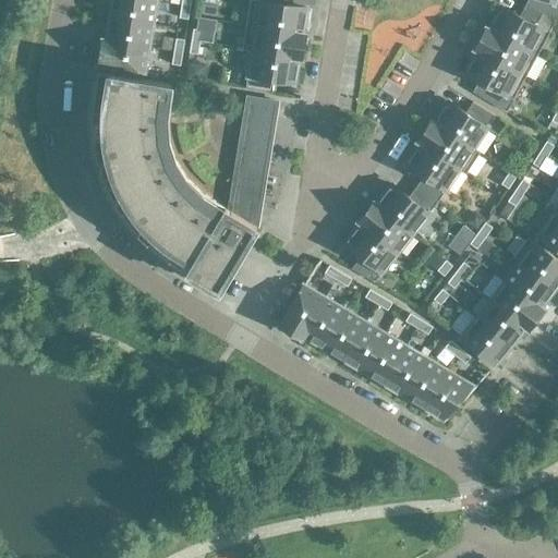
[(153,24),(157,1),(152,0),(112,0),(110,16),(153,24)]
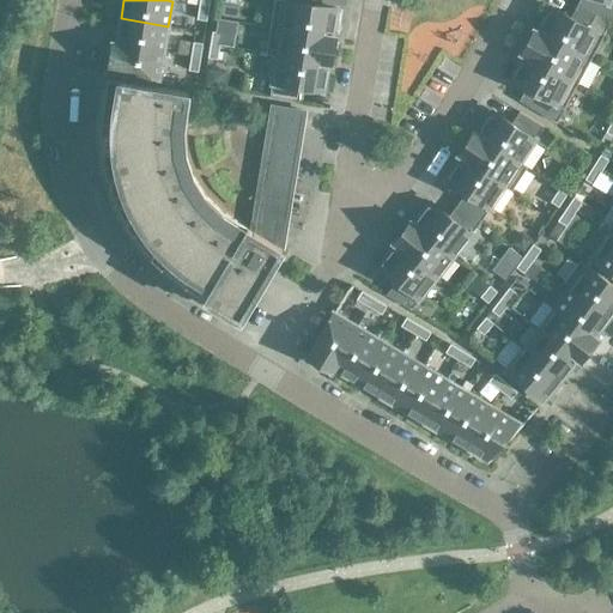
[(333,37),(337,10),(314,6),(315,0),(277,0),(273,28),(335,38),(335,37),(333,37)]
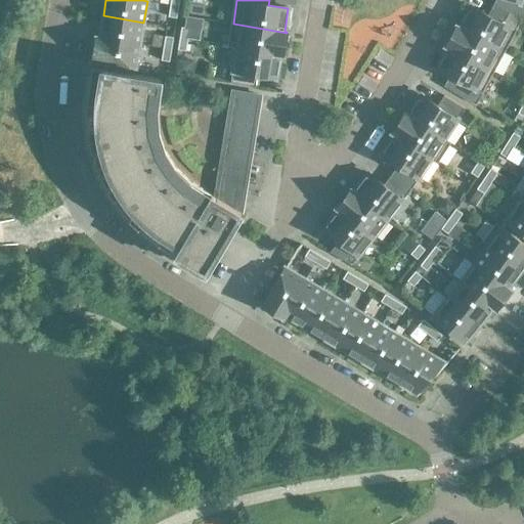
[(523,0),(495,0),(493,5),(522,18),(523,18),(523,0)]
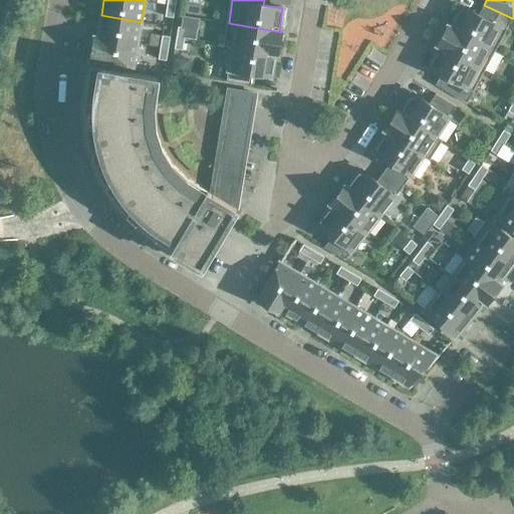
[(174,18),(176,6),(168,4),(166,16),(174,18)]
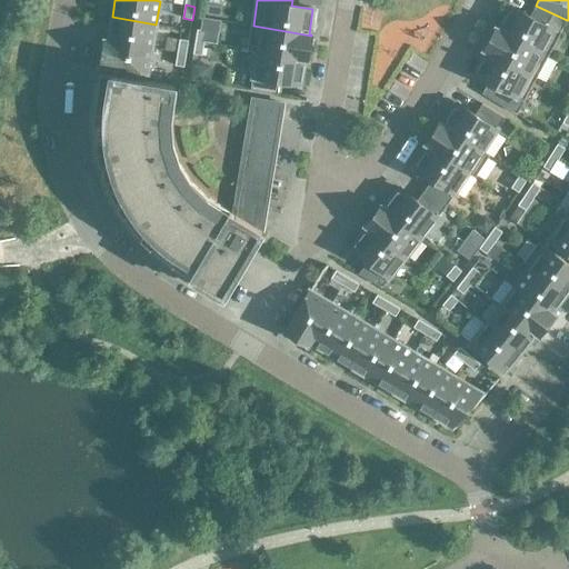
[(548,57),(567,20),(536,6),(530,17),(511,7),(499,29),(496,28),(496,29),(548,57)]
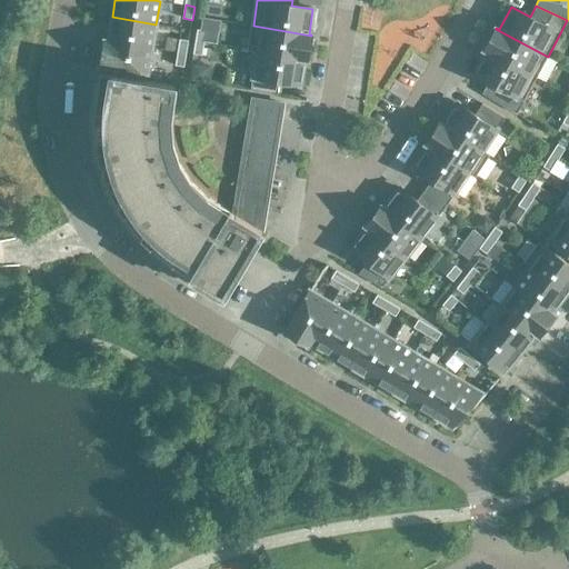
[(152,48),(156,25),(112,17),(108,40),(106,39),(105,40),(152,48)]
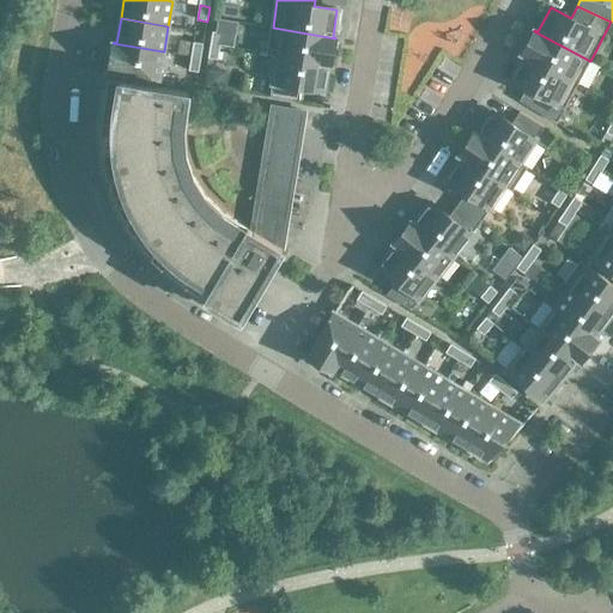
[(332,64),(335,38),(273,28),(268,54),(332,64)]
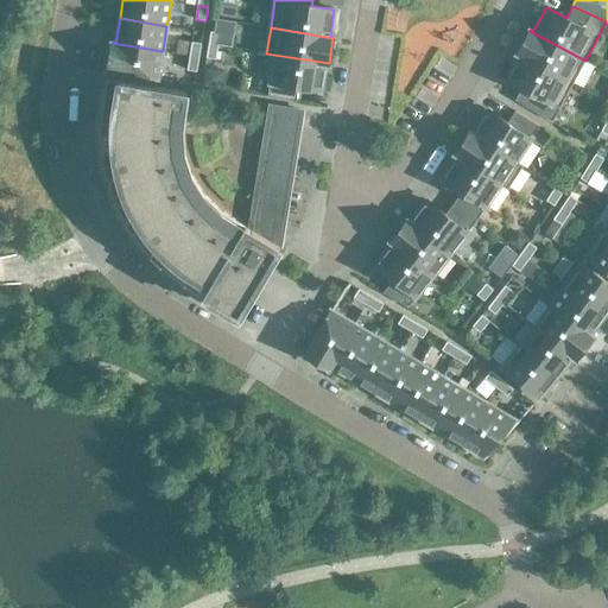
[(219,45),(221,31),(211,30),(209,44),(219,45)]
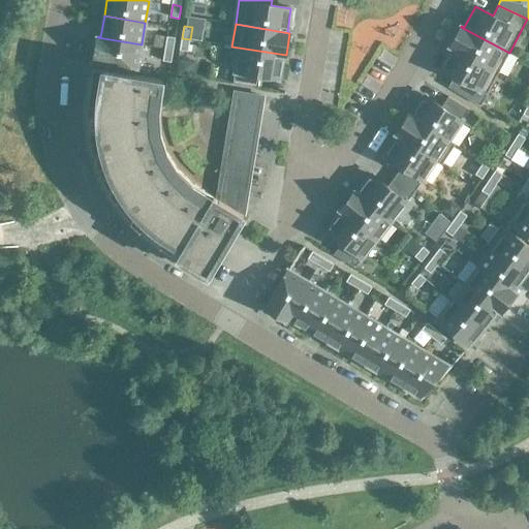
[(499,72),(509,53),(461,27),(450,47),(499,72)]
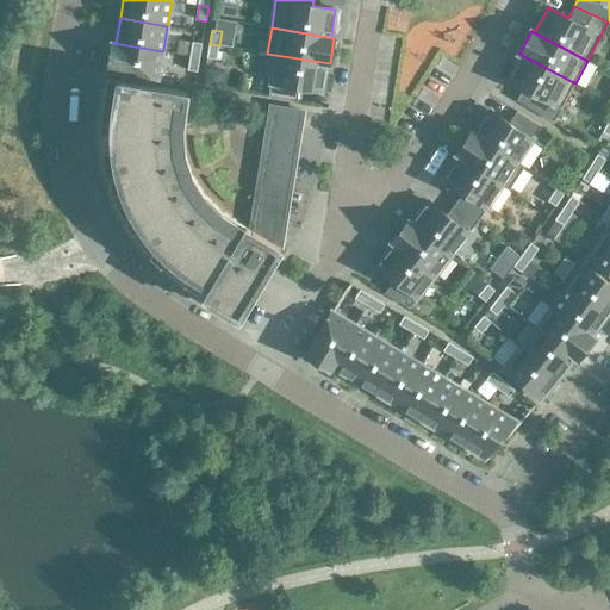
[(200,57),(203,43),(193,42),(191,56),(200,57)]
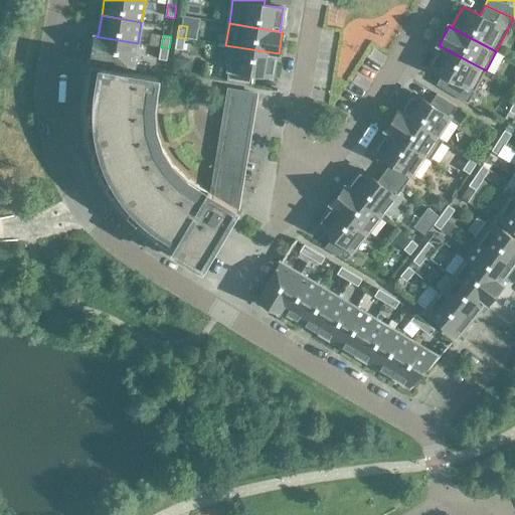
[(134,66),(138,43),(95,36),(92,59),(134,66)]
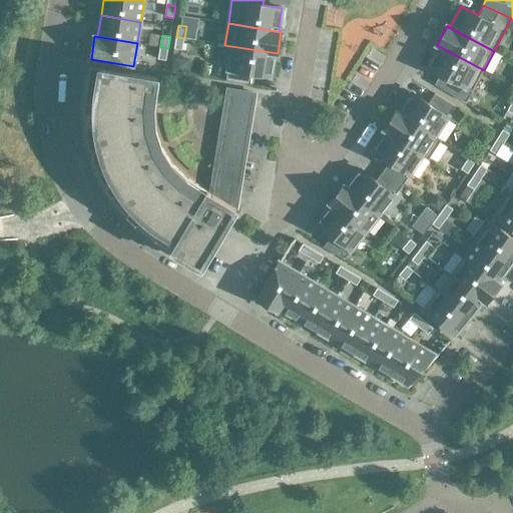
[(184,38),(176,37),(174,48),(182,50),(184,38)]
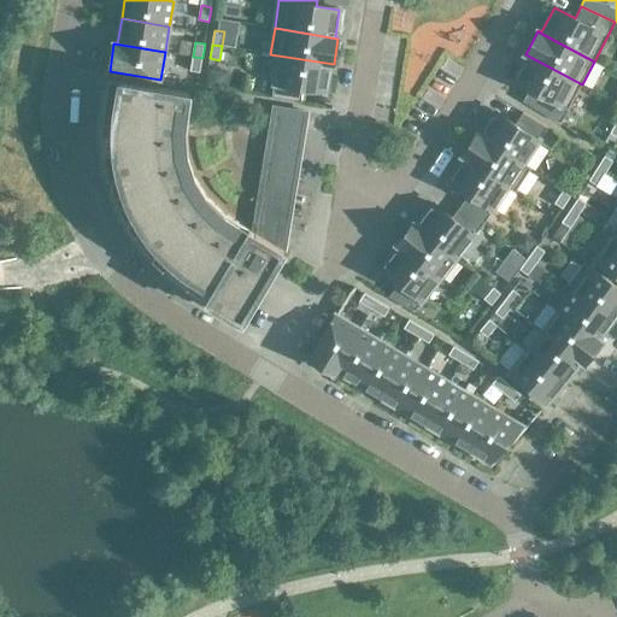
[(325,92),(330,65),(334,65),(334,64),(270,54),(278,57),(272,98),(300,103),(303,88),(325,92)]
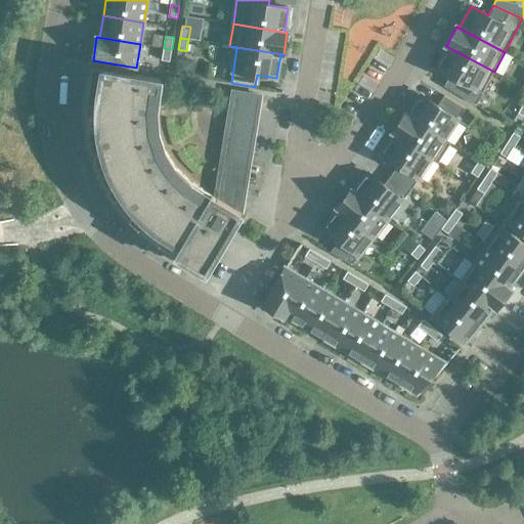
[(476,105),(494,72),(446,46),(445,47),(448,48),(437,69),(449,76),(444,86),(476,105)]
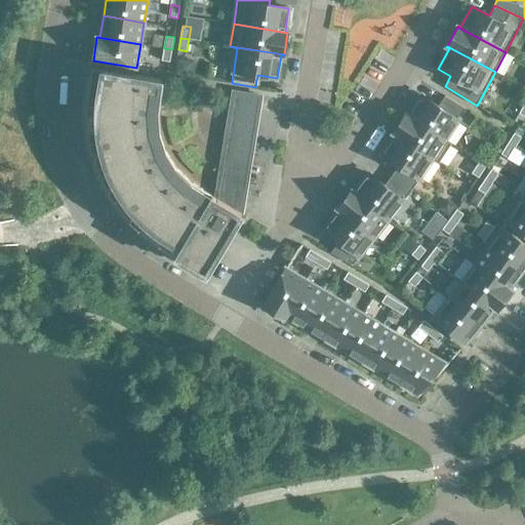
[(170,62),(172,49),(164,48),(162,61),(170,62)]
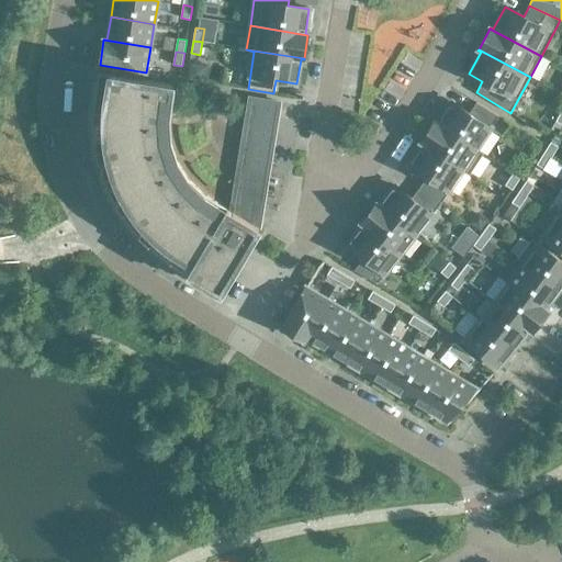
[(93,104),(93,108),(92,113),(92,123),(93,127),(93,142),(94,147),(96,154),(97,158),(102,178),(110,195),(120,213),(132,229),(141,239),(152,249),(168,262),(173,266),(177,267),(220,293),(258,228),(256,227),(232,212),(204,195),(188,180),(177,160),(169,139),(168,116),(172,86),(98,72),(94,99),(93,104)]
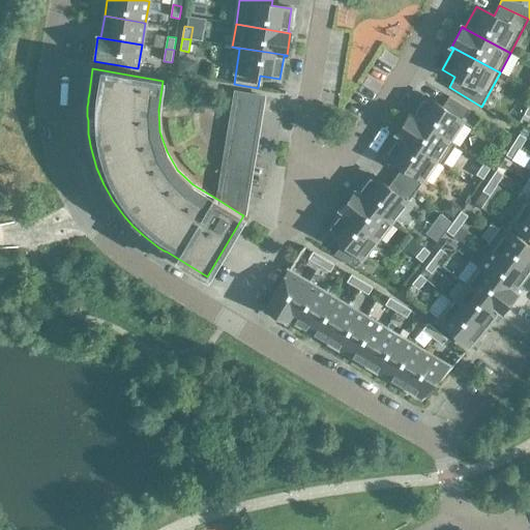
[(247,194),(263,97),(235,92),(219,188),(225,189),(218,200),(241,214),(245,193),(247,194)]
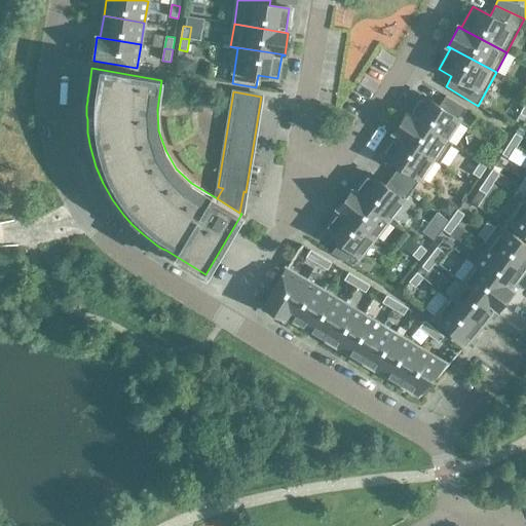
[(446,140),(466,109),(446,97),(439,106),(422,96),(409,115),(407,114),(406,114),(452,145),(452,144),(446,140)]
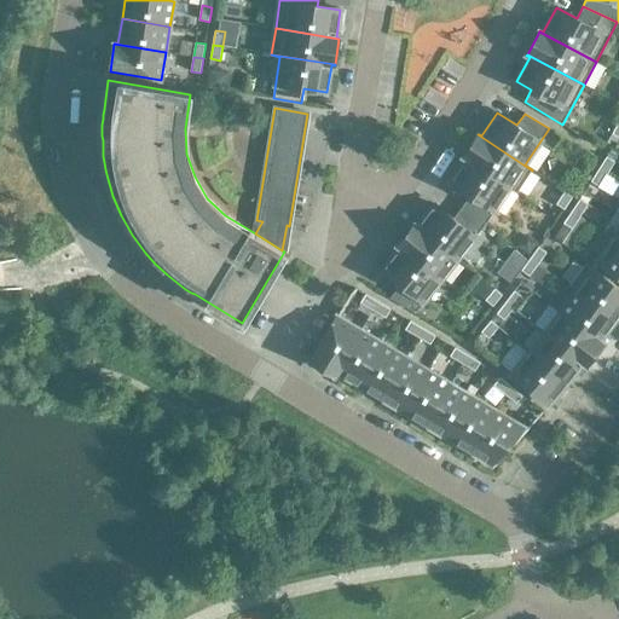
[(518,192),(532,171),(478,134),(464,156),(510,187),(518,192)]
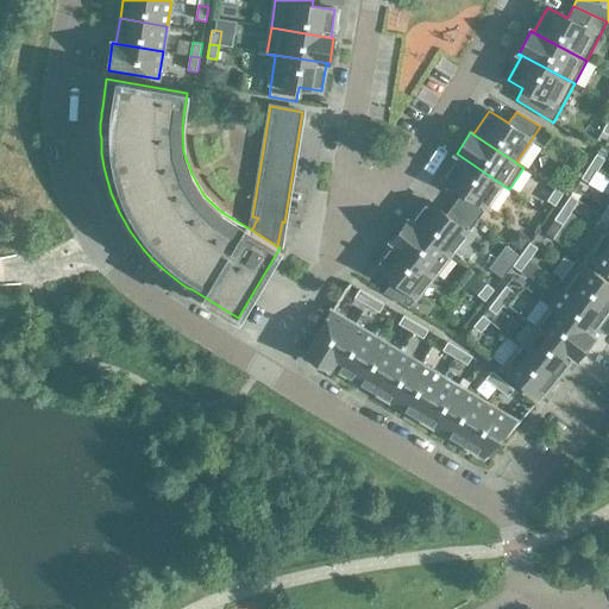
[(509,189),(502,184),(457,154),(456,155),(458,157),(443,180),(462,193),(454,203),(477,220),(501,186),(508,190),(509,189)]
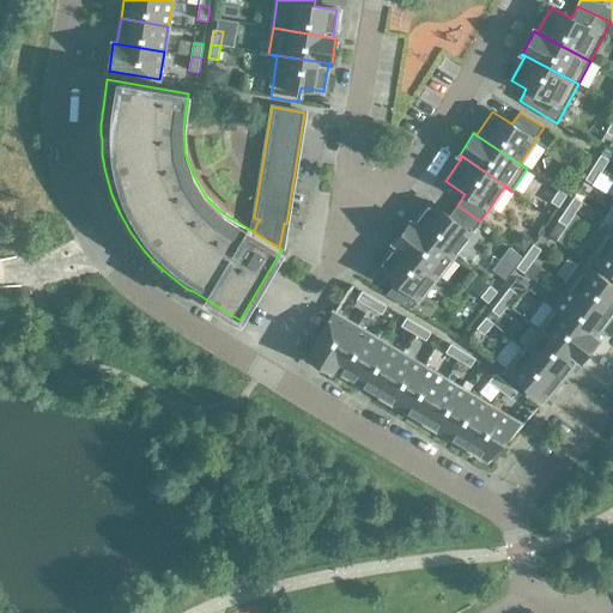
[(601,173),(608,161),(600,155),(593,168),(601,173)]
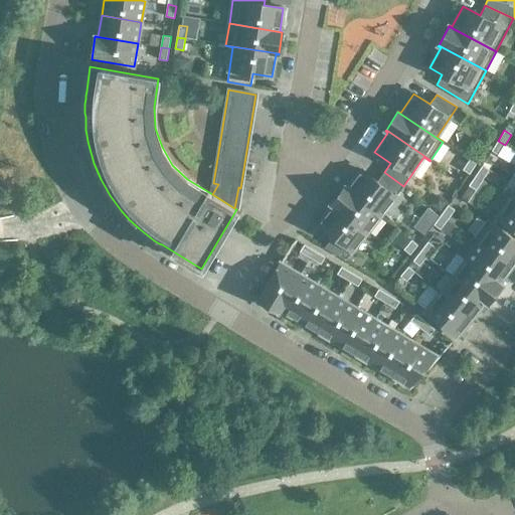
[(498,155),(505,145),(498,141),(491,151),(498,155)]
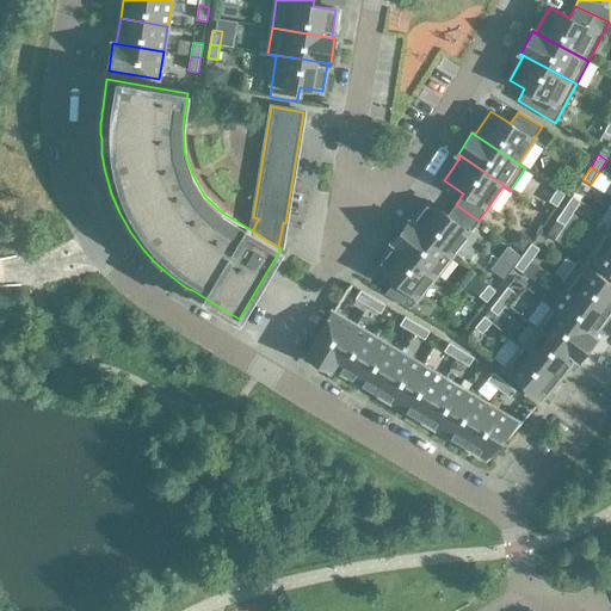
[(505,189),(495,203),(530,224),(539,210),(505,189)]
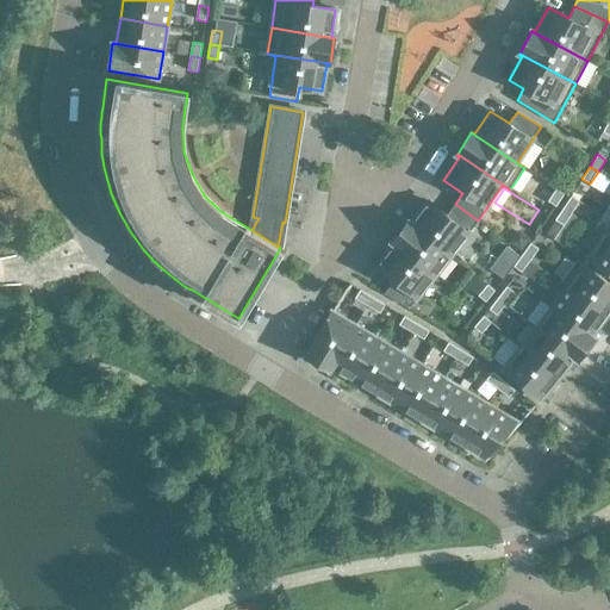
[(555,206),(564,194),(555,188),(548,201),(555,206)]
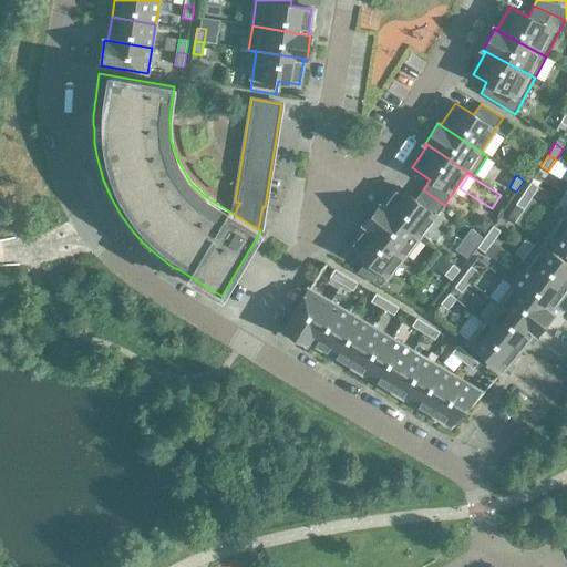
[(531,198),(538,187),(531,182),(524,193),(531,198)]
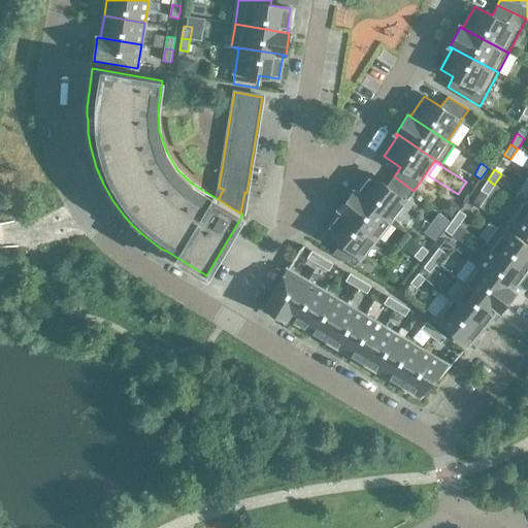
[(390,221),(414,191),(394,176),(387,187),(371,174),(356,193),(354,191),(353,192),(390,221)]
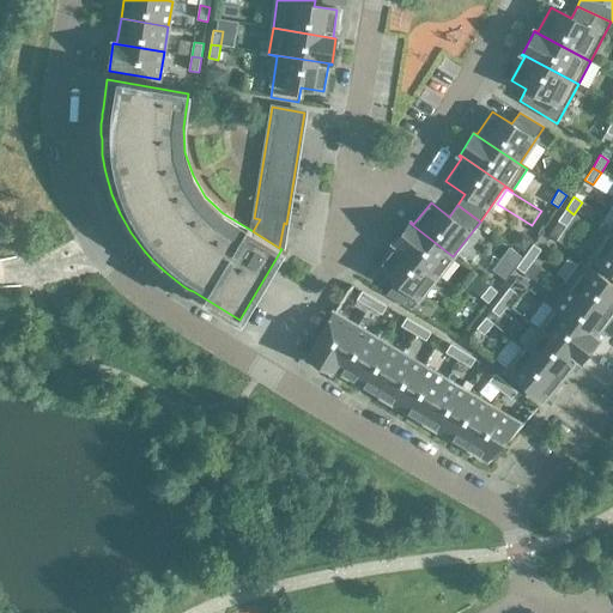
[(566,226),(574,214),(566,208),(558,220),(566,226)]
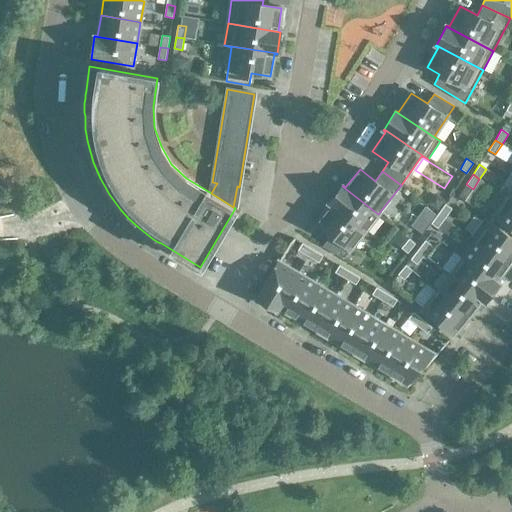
[(378,214),(342,186),(329,203),(365,231),(378,214)]
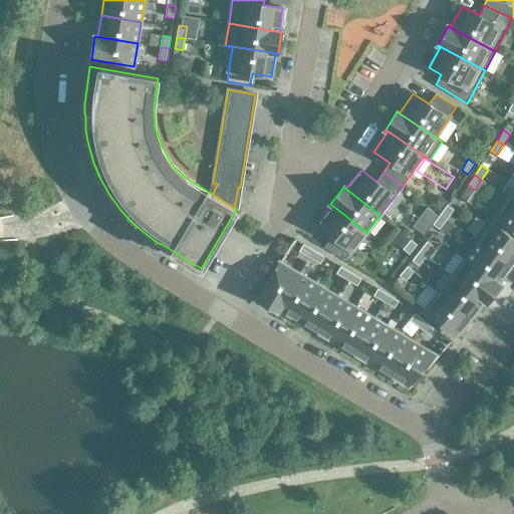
[(432,204),(439,210),(445,202),(438,197),(432,204)]
